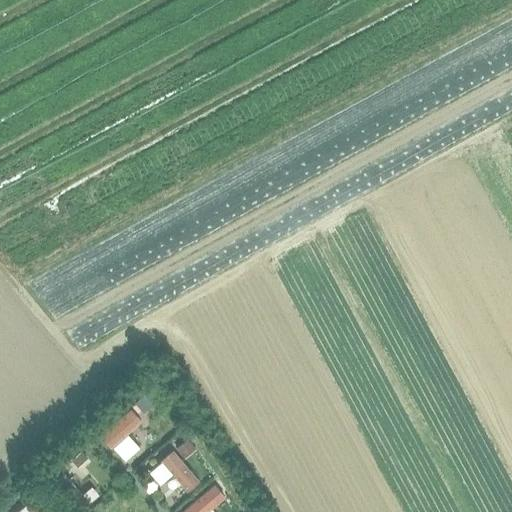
[(144,395),(136,402),(144,411),(152,404),(144,395)]
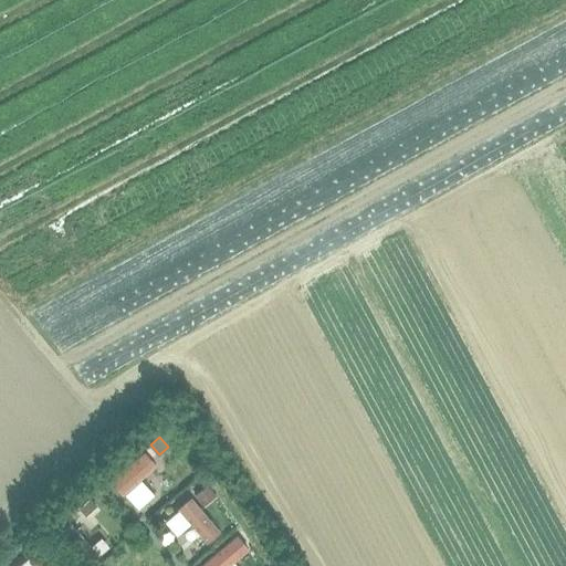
[(146,451),(112,482),(123,493),(156,462),(146,451)]
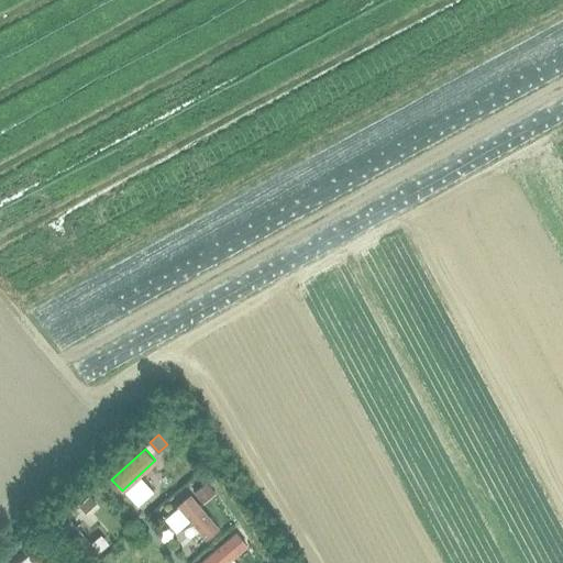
[(207,483),(195,492),(201,500),(213,490),(207,483)]
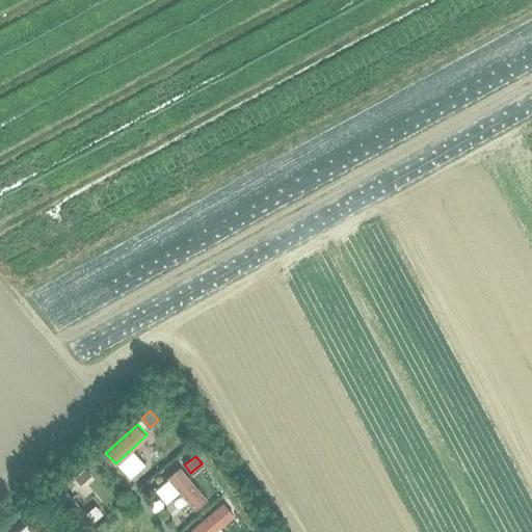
[(182,466),(169,477),(194,509),(207,498),(182,466)]
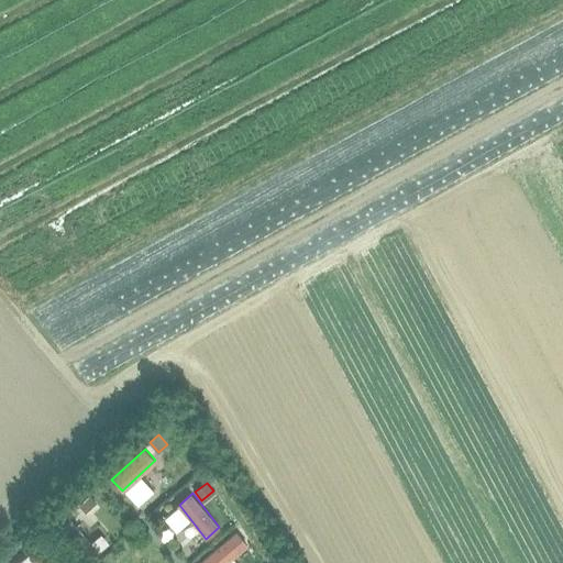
[(89,496),(78,506),(86,514),(96,504),(89,496)]
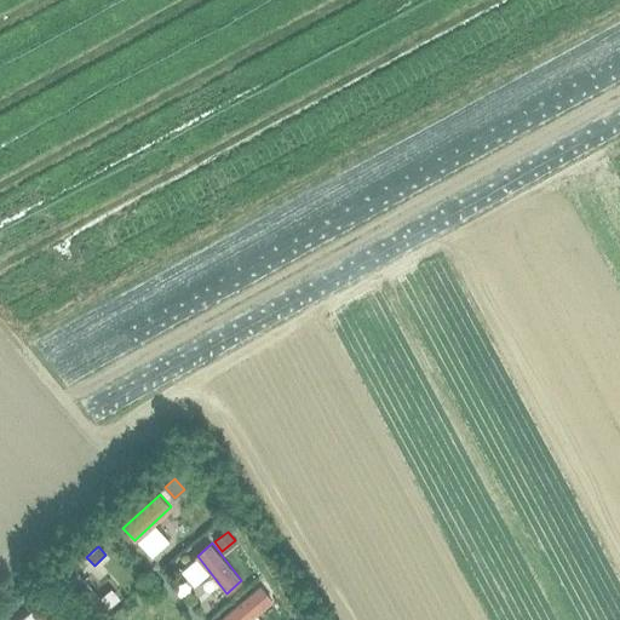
[(176,568),(187,580),(199,570),(189,558),(176,568)]
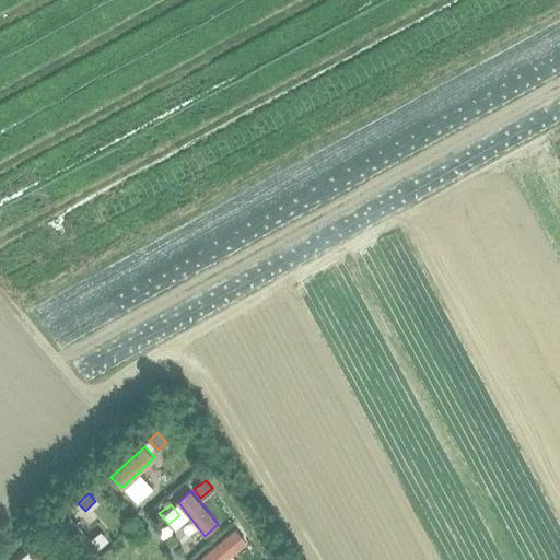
[(181,516),(170,525),(187,545),(197,535),(181,516)]
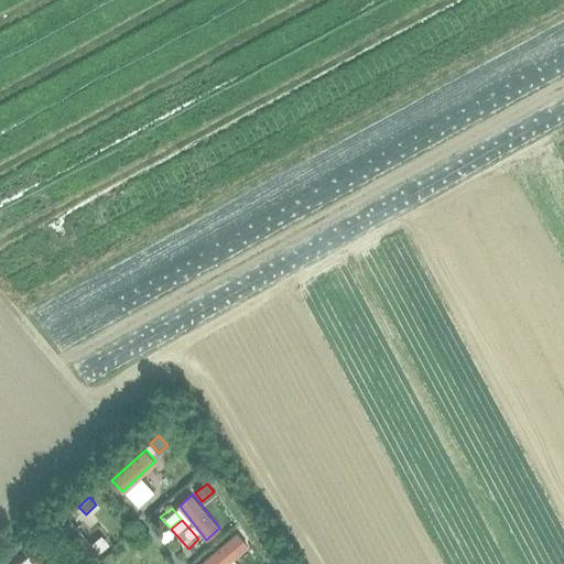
[(61,530),(89,562),(100,553),(72,521),(61,530)]
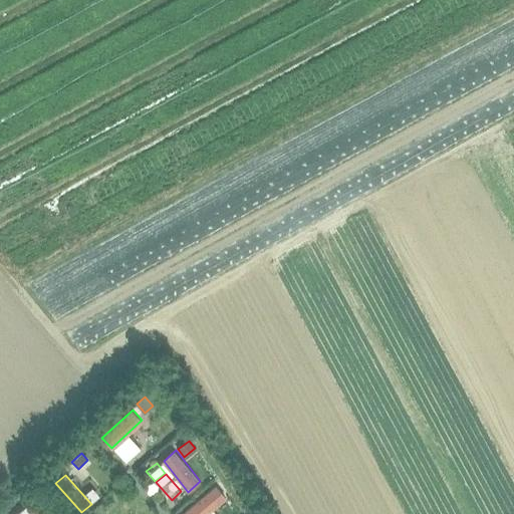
[(180,513),(204,513),(216,504),(206,492),(180,513)]
